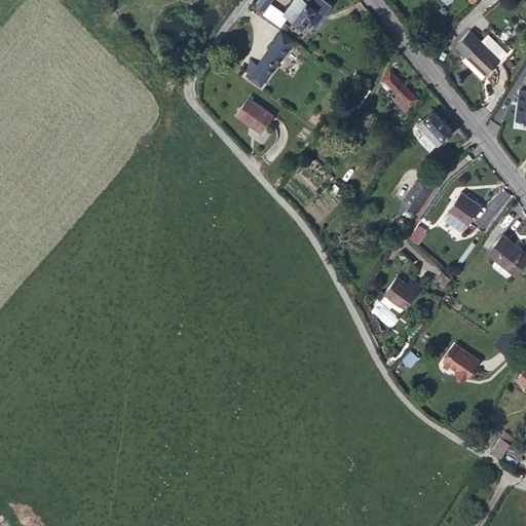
[(265,10),(271,0),(260,0),(257,4),(265,10)]
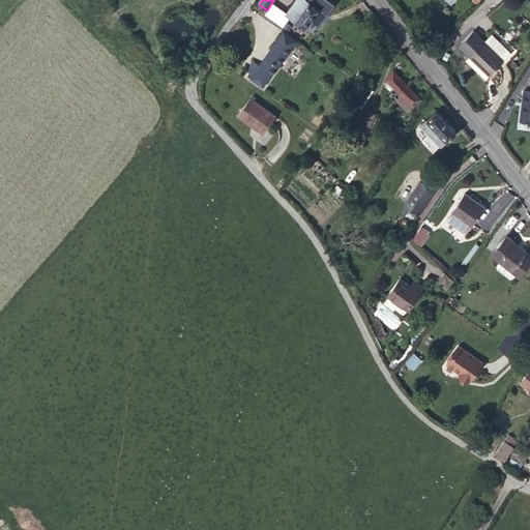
[(320,9),(306,0),(297,0),(287,15),(305,28),(320,9)]
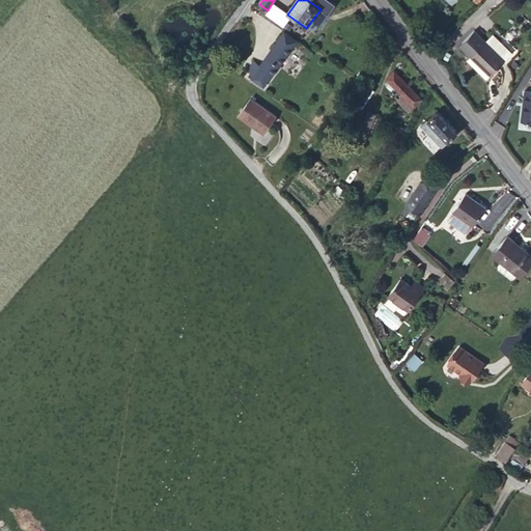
[(512,53),(493,33),(485,42),(474,30),(459,45),(471,56),(480,64),(491,75),(512,53)]
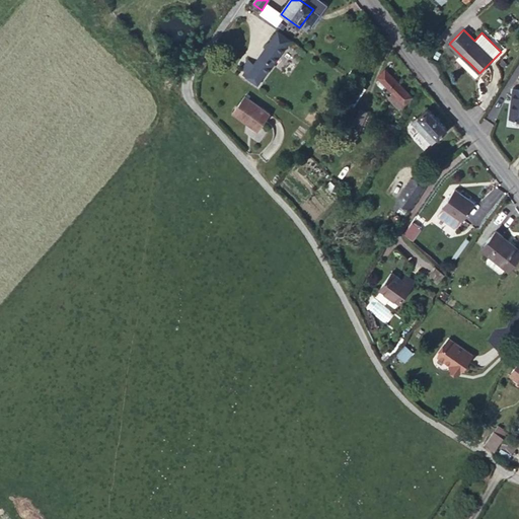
[(243,75),(257,84),(290,40),(278,31),(255,64),(248,73),(245,71),(243,75)]
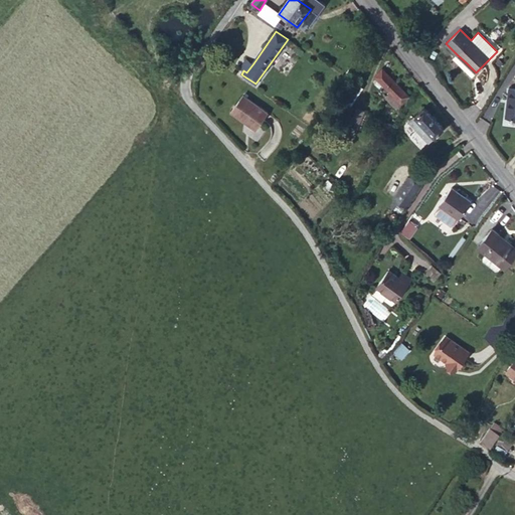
[(466,62),(457,54),(453,58),(462,66),(466,62)]
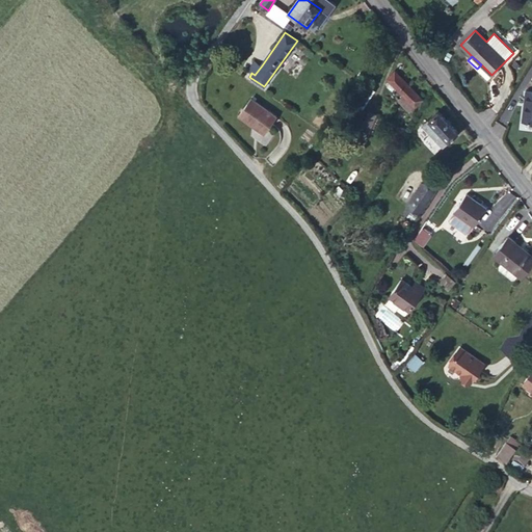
[(255,75),(262,65),(256,60),(248,71),(251,73),(255,75)]
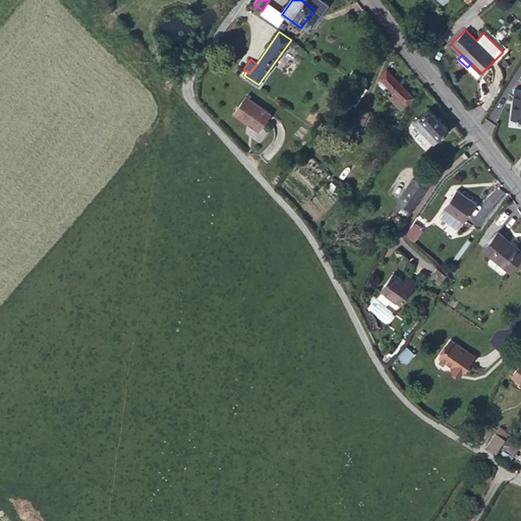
[(481,73),(471,63),(467,67),(477,77),(481,73)]
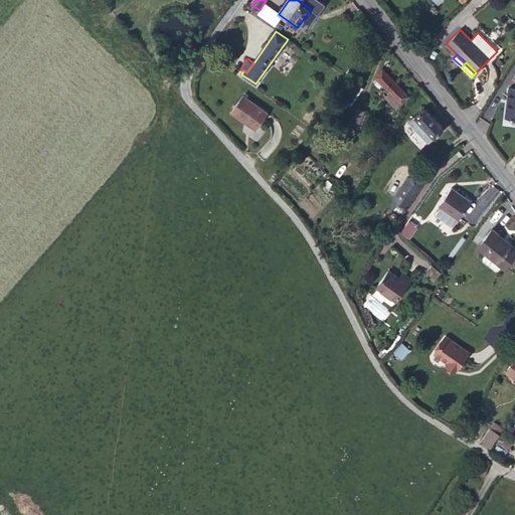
[(408,96),(384,70),(377,77),(390,93),(386,97),(396,108),(408,96)]
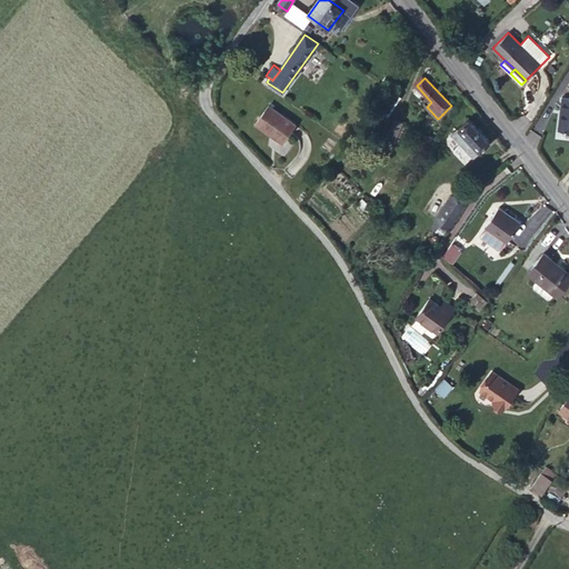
[(379,109),(387,115),(399,97),(391,90),(379,109)]
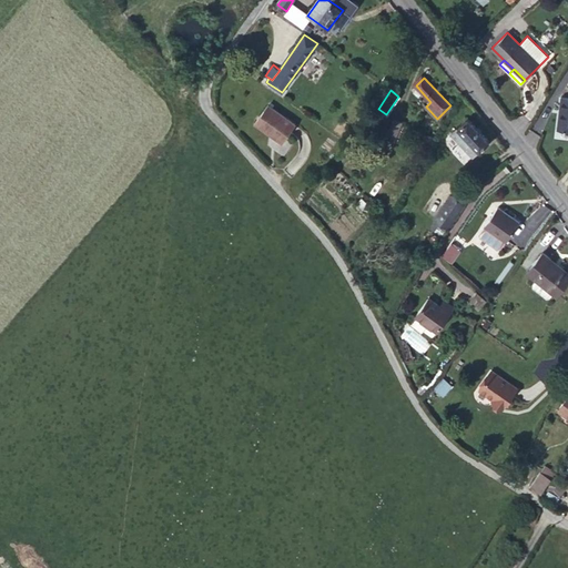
[(567,98),(561,97),(558,129),(567,130),(567,98)]
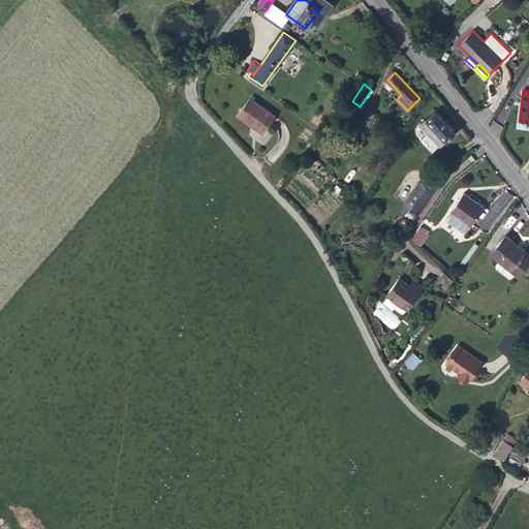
[(263,132),(275,116),(250,97),(238,114),(263,132)]
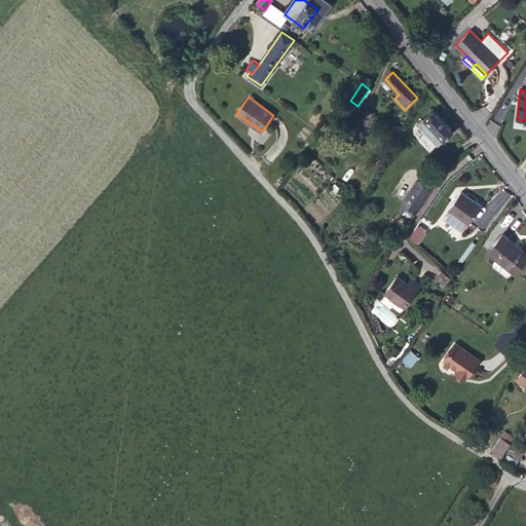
[(358,106),(350,101),(345,108),(352,113),(358,106)]
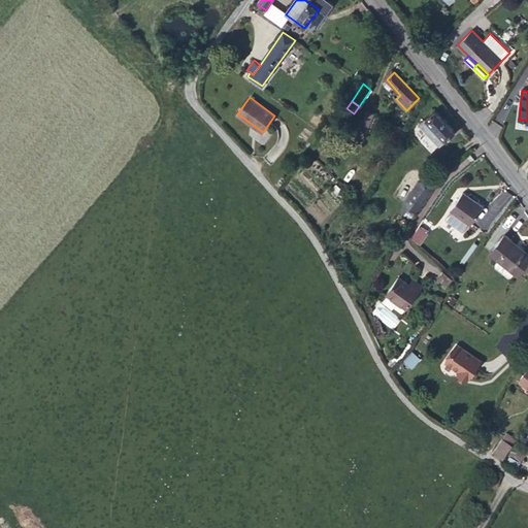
[(374,113),(366,109),(360,125),(368,129),(374,113)]
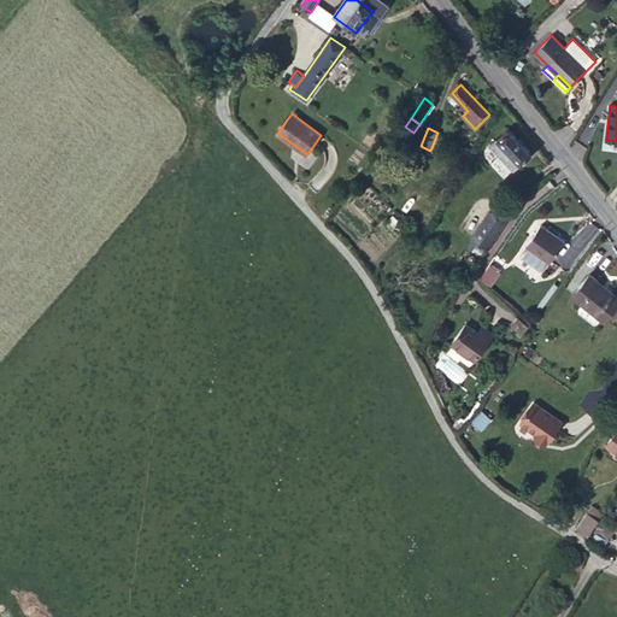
[(532,153),(509,128),(491,145),(513,170),(532,153)]
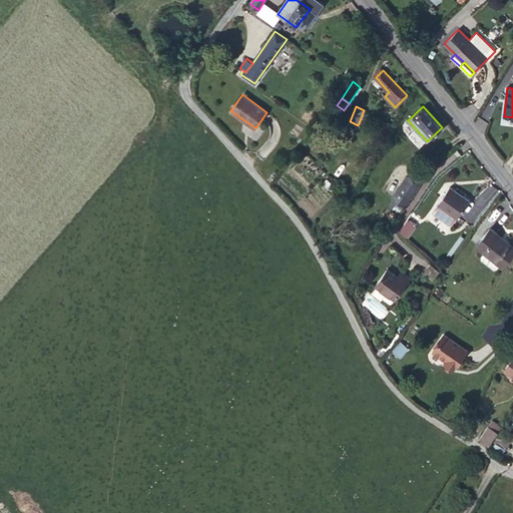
[(407,176),(393,197),(394,198),(403,204),(405,206),(419,185),(407,176)]
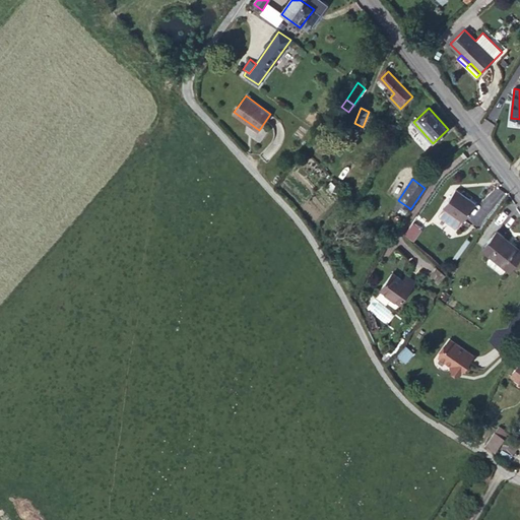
[(475,203),(456,189),(444,207),(445,207),(440,214),(441,217),(455,228),(458,226),(462,220),(463,220),(475,203)]
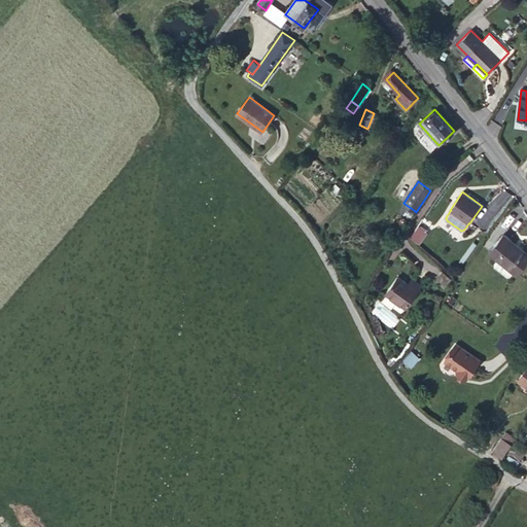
[(414,210),(405,204),(400,211),(410,217),(414,210)]
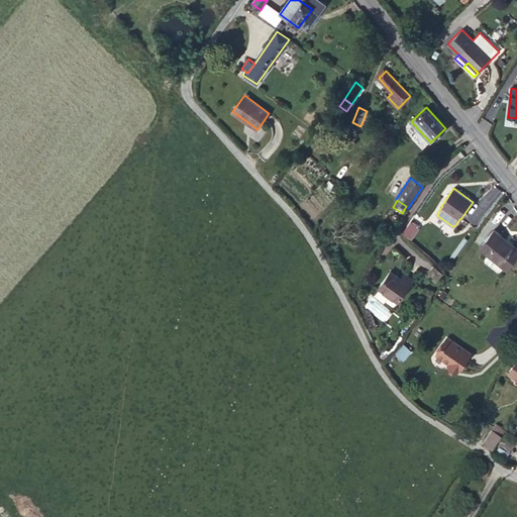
[(412,222),(404,232),(412,238),(419,228),(412,222)]
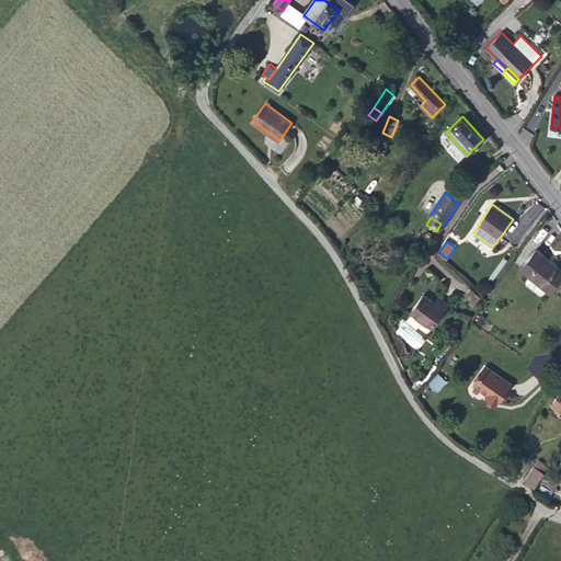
[(536,250),(521,268),(529,276),(526,281),(526,284),(539,294),(544,294),(547,289),(550,292),(560,277),(560,268),(557,266),(556,267),(547,261),(548,260),(536,250)]
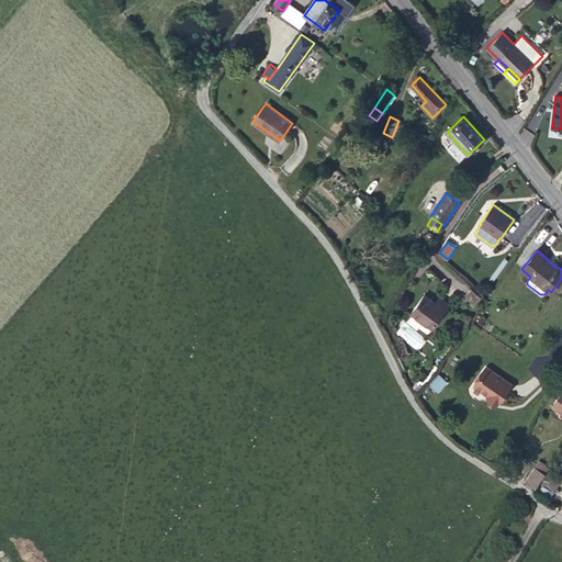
[(494,281),(508,260),(505,258),(491,279),(494,281)]
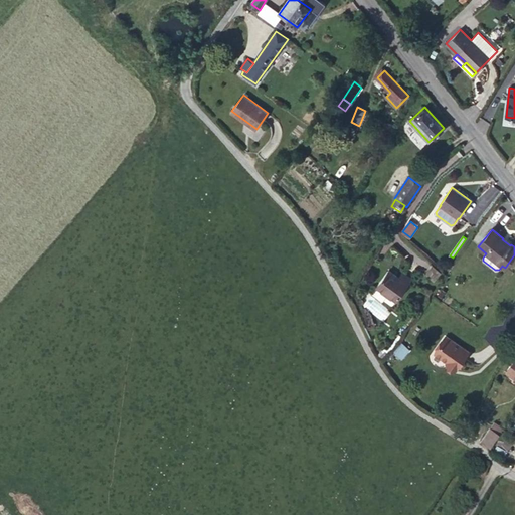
[(441,273),(431,265),(424,272),(435,280),(441,273)]
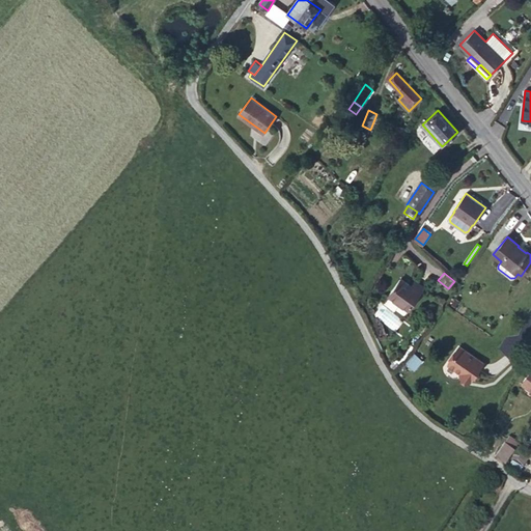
[(389,296),(409,309),(424,288),(415,281),(412,286),(401,279),(389,296)]
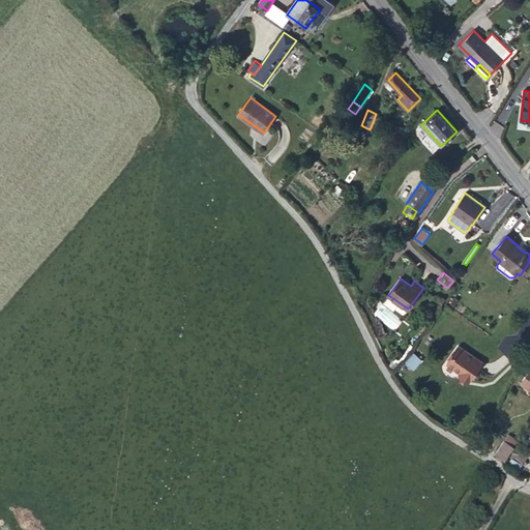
[(470,380),(483,361),(460,346),(448,363),(463,374),(462,375),(470,380)]
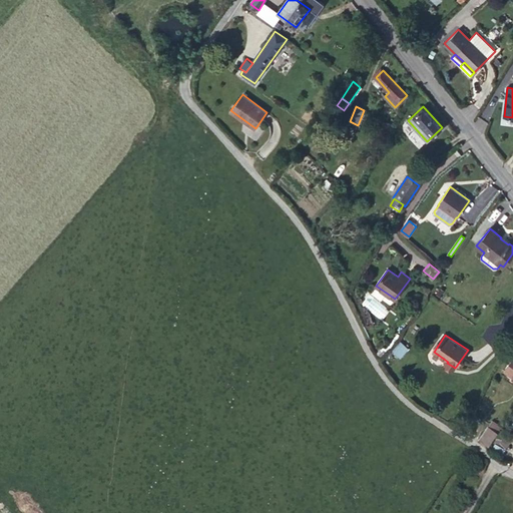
[(393,351),(400,357),(408,348),(401,342),(393,351)]
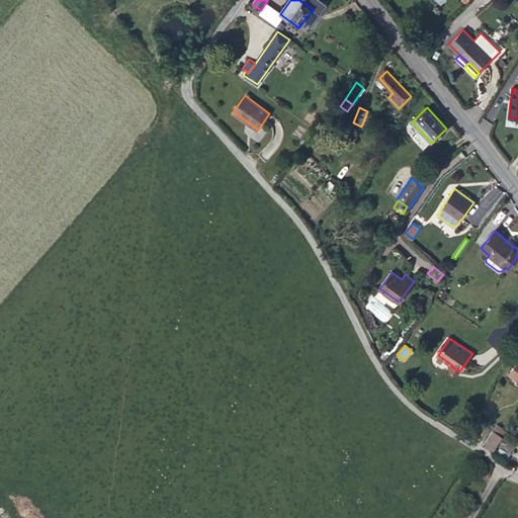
[(517,360),(509,373),(517,379),(517,360)]
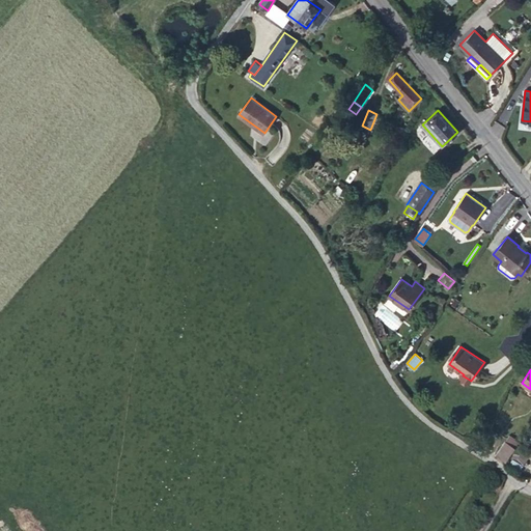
[(497,454),(506,460),(519,442),(509,436),(497,454)]
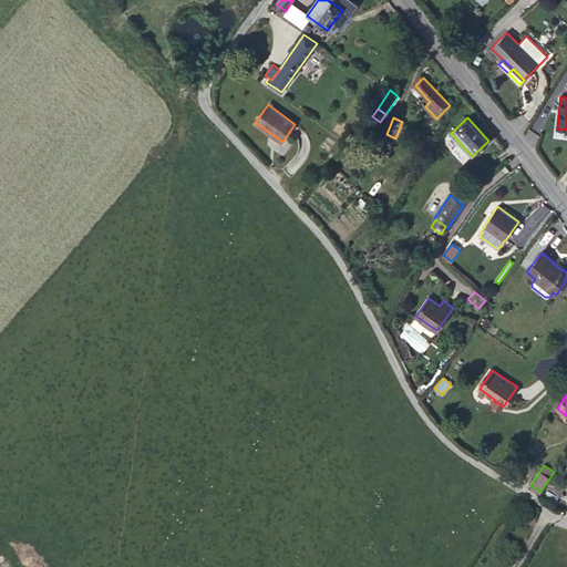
[(566,482),(555,475),(546,488),(548,490),(545,496),(553,501),(556,495),(558,496),(566,482)]
